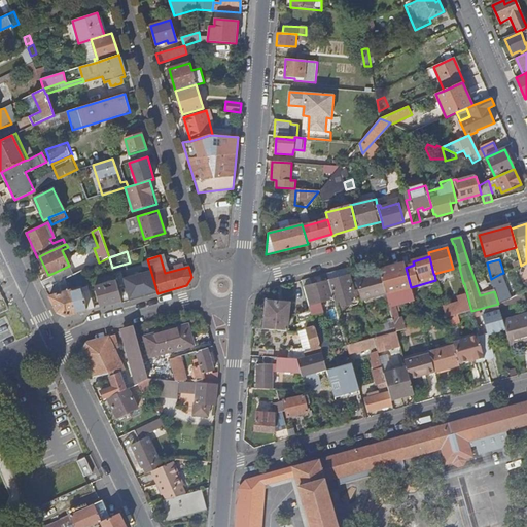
[(406,268),(405,262),(379,270),(380,273),(386,294),(396,332),(405,329),(401,319),(398,319),(396,313),(400,312),(398,305),(415,301),(411,287),(406,268)]
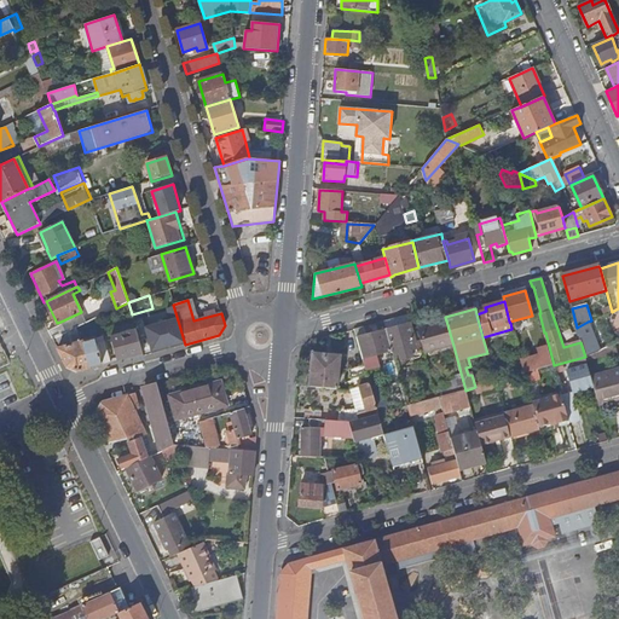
[(76,327),(86,323),(81,312),(61,322),(62,324),(65,328),(69,325),(71,329),(76,327)]
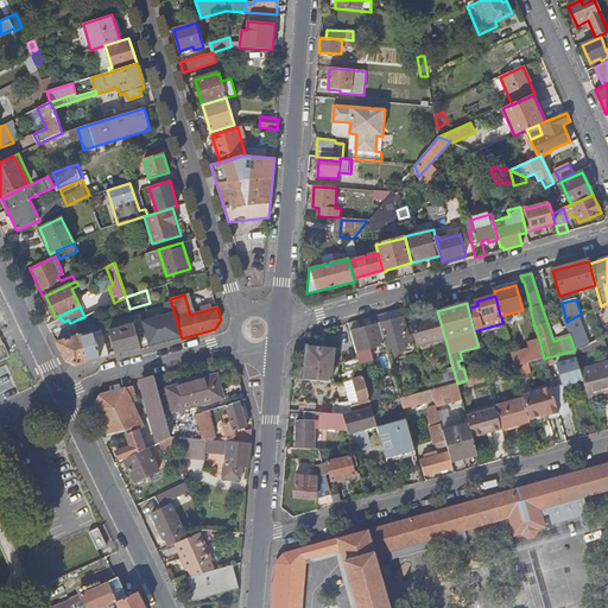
[(146,336),(158,333),(156,323),(152,312),(141,316),(146,336)]
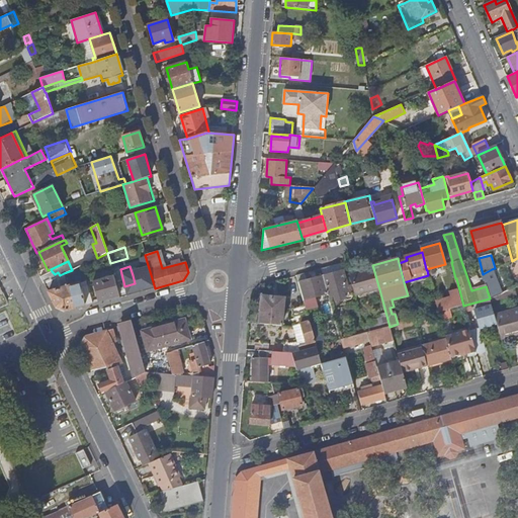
[(139,283),(142,282),(145,291),(155,288),(149,268),(139,270),(140,273),(133,275),(135,283),(139,282),(139,283)]
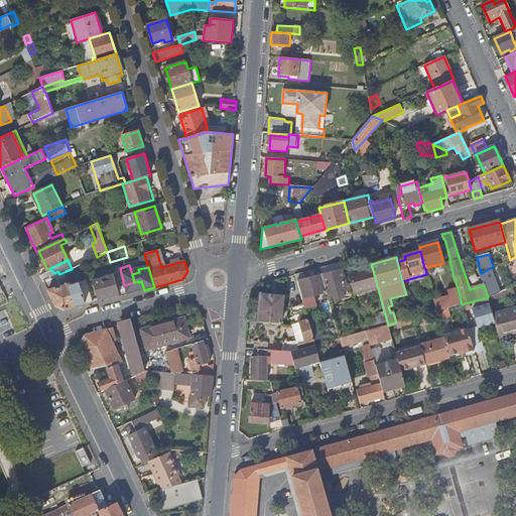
[(354,294),(378,288),(372,267),(348,274),(354,294)]
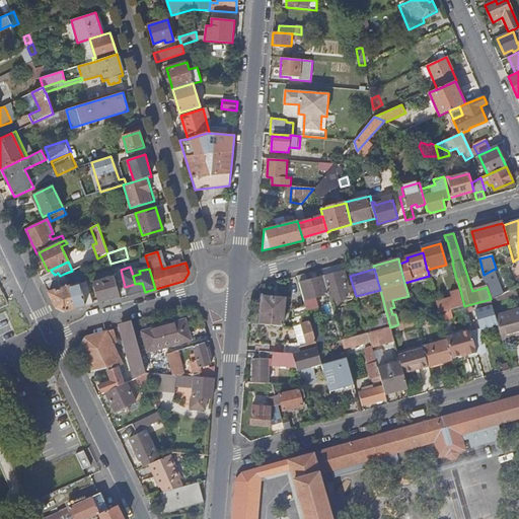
[(492,296),(502,292),(493,270),(484,275),(486,280),(492,296)]
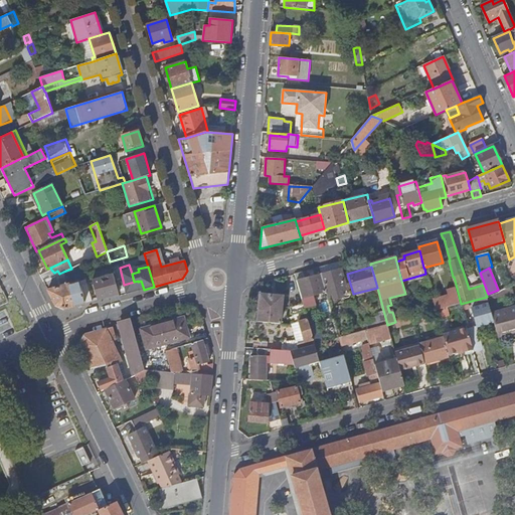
[(44,282),(59,274),(57,271),(54,273),(51,270),(40,276),(44,282)]
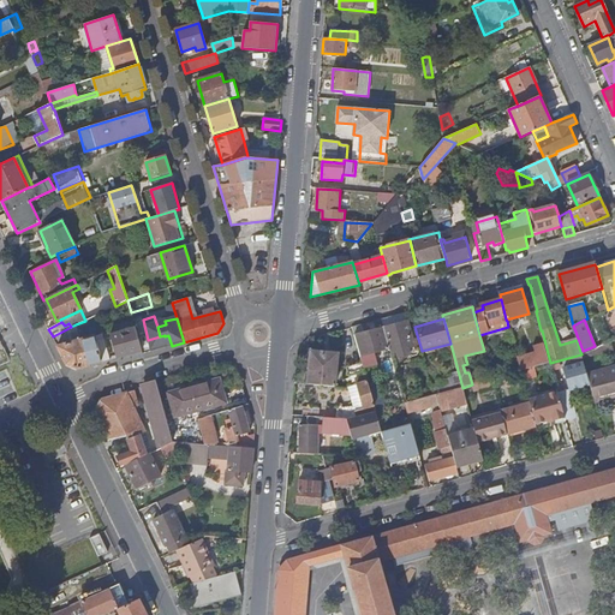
[(399,358),(410,354),(412,356),(417,356),(418,352),(417,348),(415,348),(412,340),(415,339),(413,334),(411,335),(406,322),(383,328),(389,348),(390,353),(396,351),(399,358)]
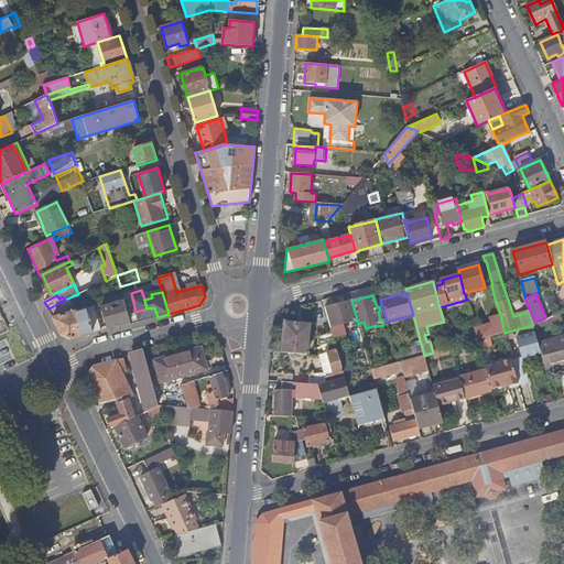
[(72,338),(101,331),(95,306),(74,312),(69,297),(65,300),(49,308),(61,334),(72,338)]
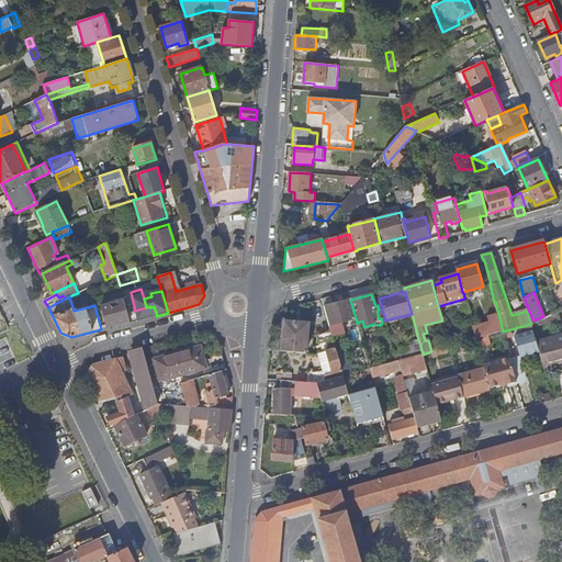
[(105,327),(131,321),(124,300),(100,306),(105,327)]
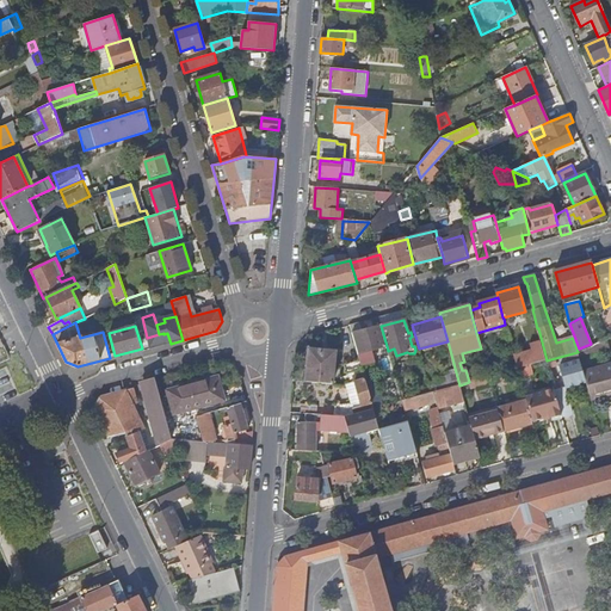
[(365,352),(387,346),(381,326),(353,334),(360,362),(360,363),(368,360),(365,352)]
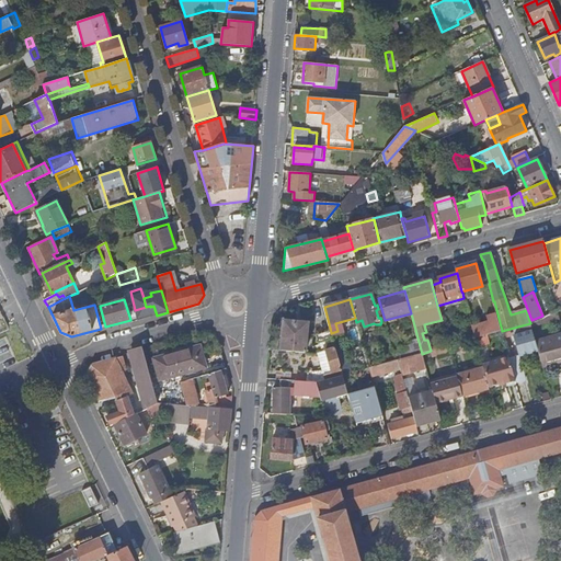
[(531,328),(559,320),(557,311),(542,318),(533,322),(530,323),(531,328)]
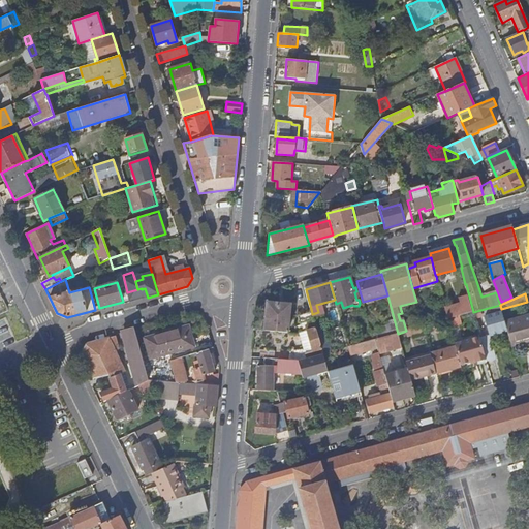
[(464,315),(473,312),(468,296),(459,299),(461,305),(464,315)]
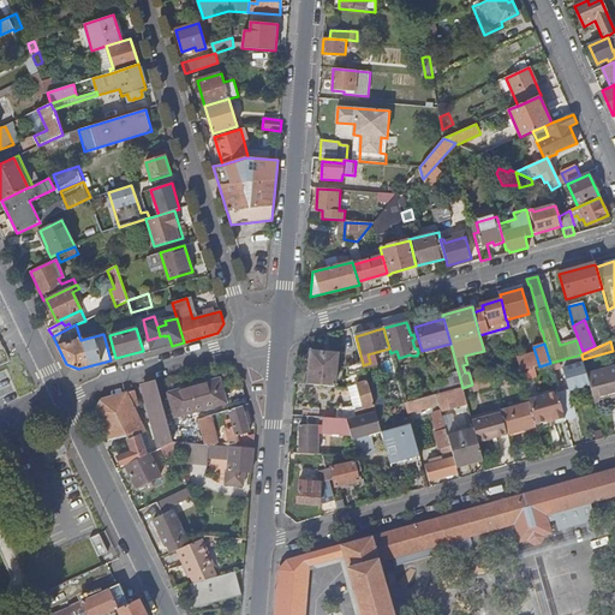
[(308,383),(335,386),(338,353),(311,352),(308,383)]
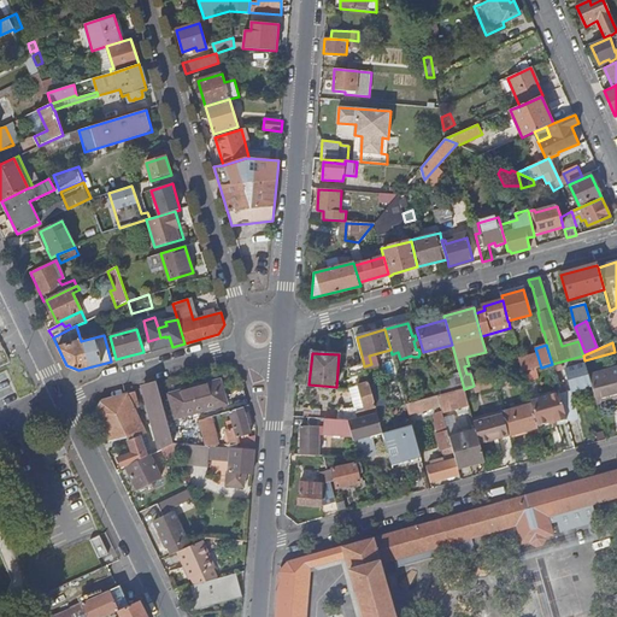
[(532,370),(541,368),(538,356),(519,360),(523,372),(532,370)]
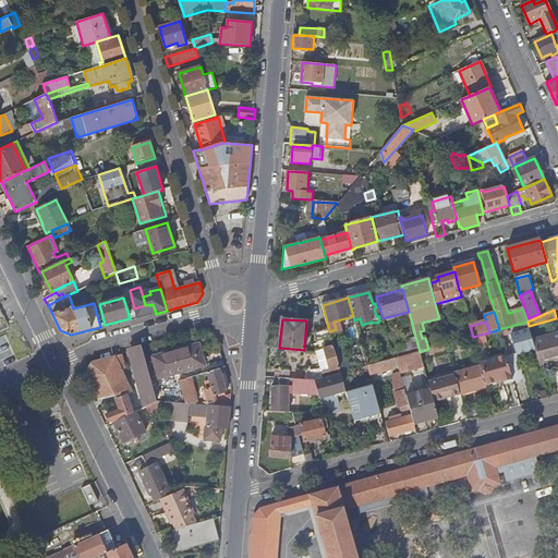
[(507,358),(534,350),(526,326),(529,326),(528,322),(511,326),(499,329),(501,338),(506,355),(507,358)]
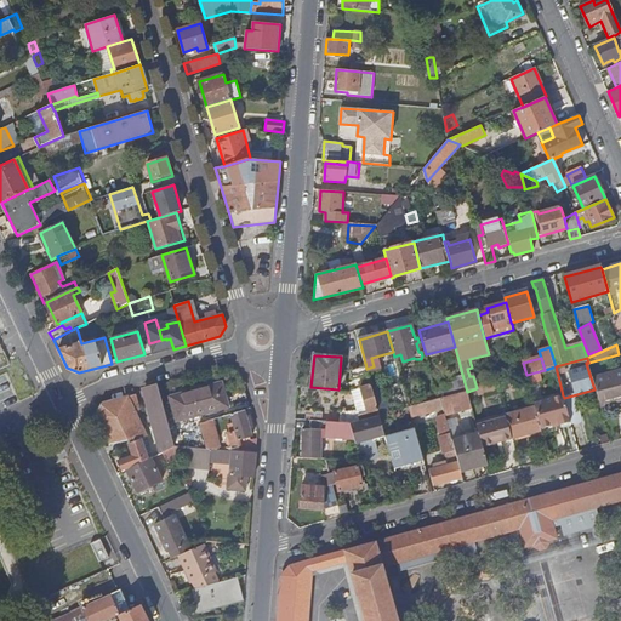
[(360,387),(371,385),(366,369),(366,368),(351,371),(354,389),(360,387)]
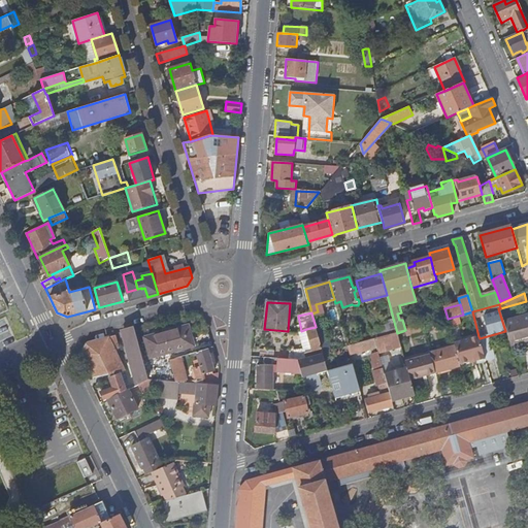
[(527,341),(527,340),(527,315),(504,322),(509,342),(526,337),(527,341)]
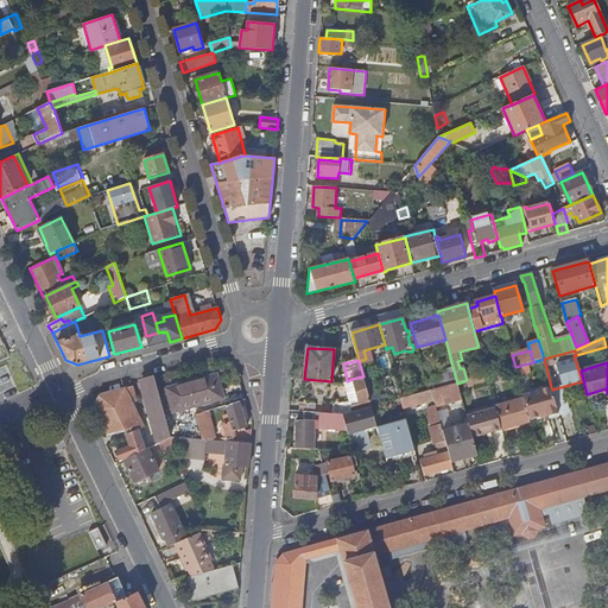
[(524,365),(515,367),(518,377),(527,374),(524,365)]
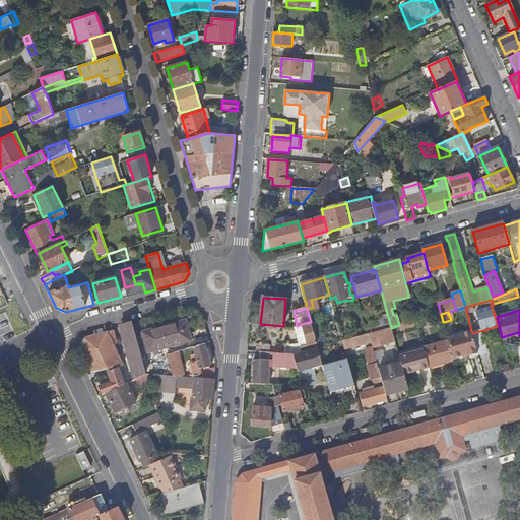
[(165,347),(190,339),(184,320),(159,328),(165,347)]
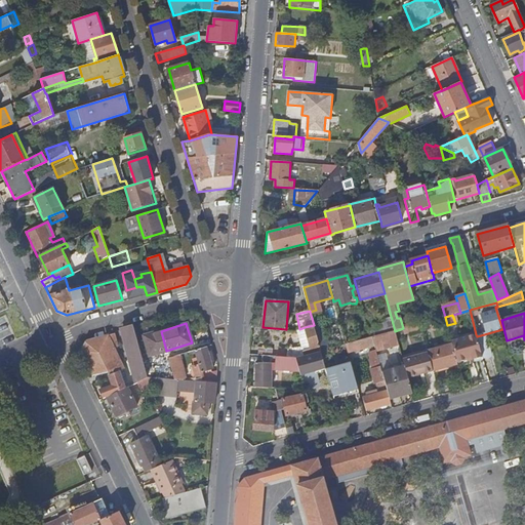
[(404,334),(421,329),(420,324),(417,325),(409,327),(403,328),(404,334)]
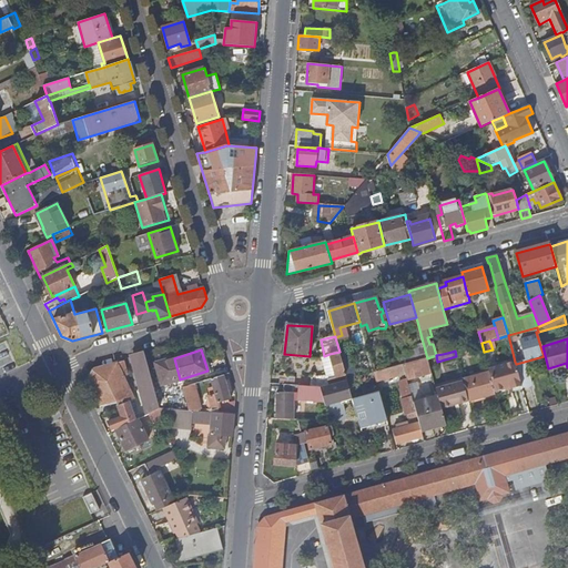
[(160,408),(144,352),(133,355),(134,358),(149,413),(160,408)]
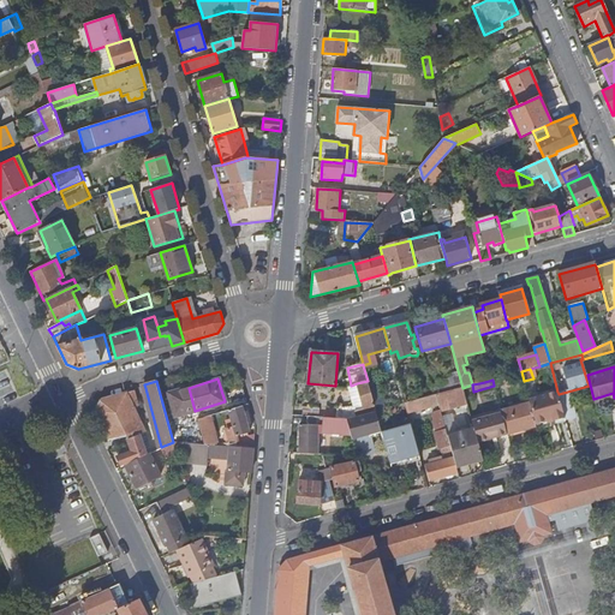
[(375,412),(376,411),(368,381),(357,383),(359,392),(360,398),(364,408),(354,411),(353,406),(338,408),(336,418),(347,419),(375,412)]
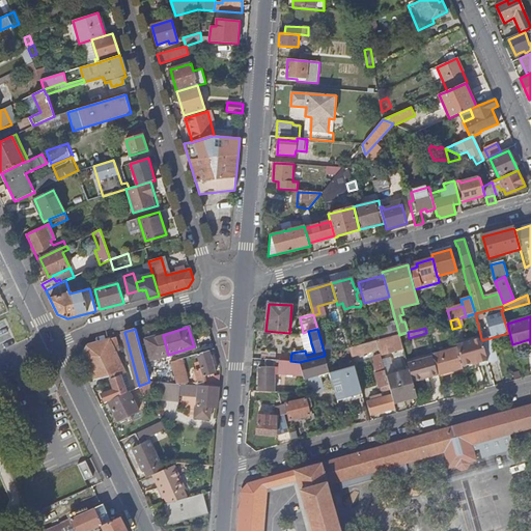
[(151,359),(168,355),(163,335),(145,339),(151,359)]
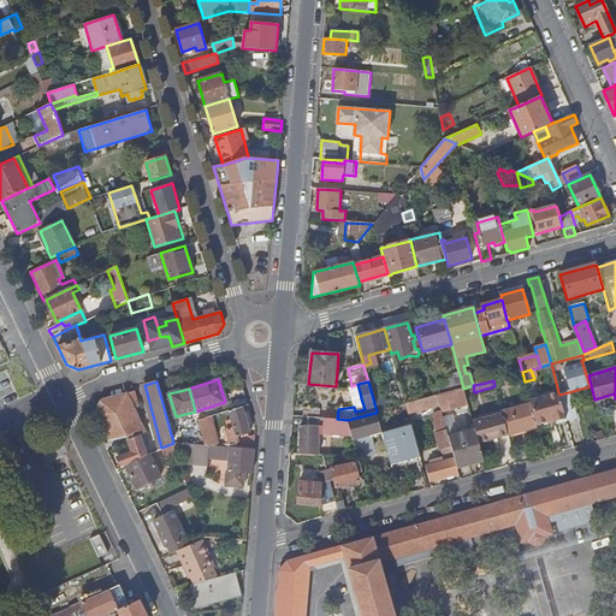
[(442,413),(468,404),(463,389),(437,396),(439,406),(442,412),(442,413)]
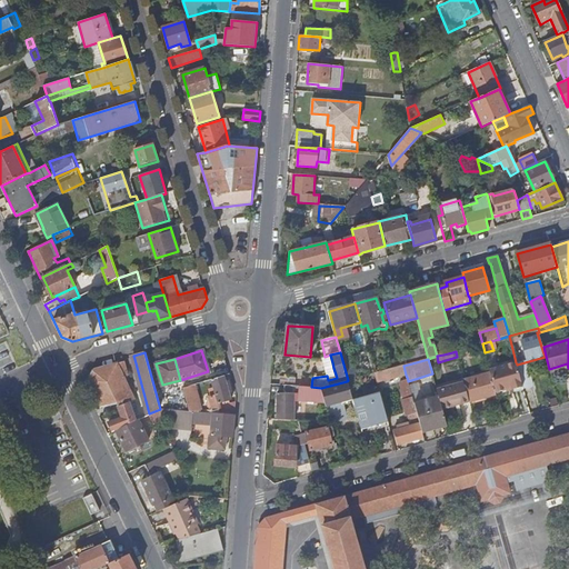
[(101,408),(131,400),(133,400),(135,400),(131,392),(123,377),(128,376),(123,361),(92,370),(88,380),(101,408)]
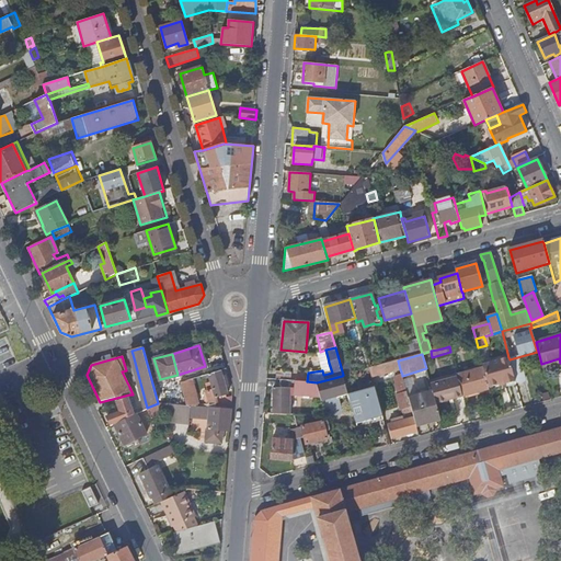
[(508,357),(482,365),(483,368),(483,369),(489,388),(504,384),(505,385),(515,381),(510,359),(508,357)]
